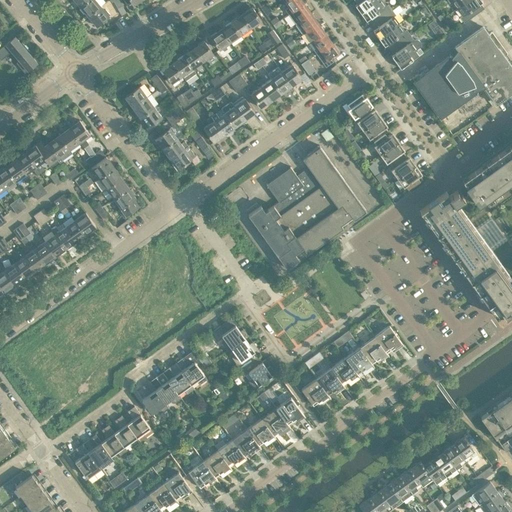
[(87,0),(80,6),(88,16),(100,5),(95,0),(87,0)]
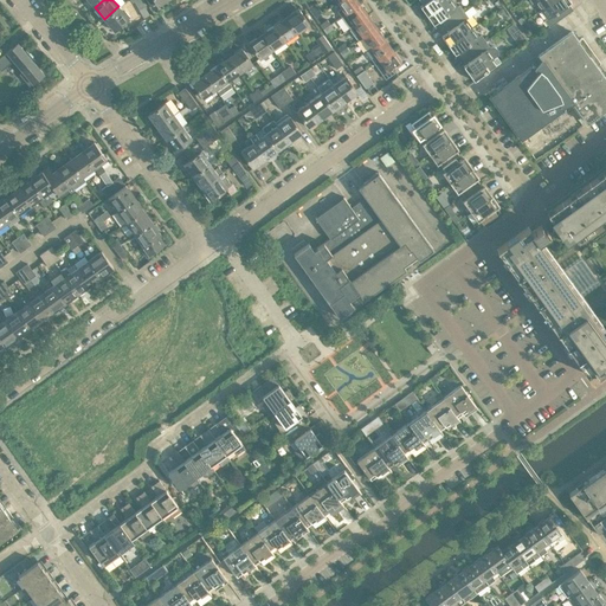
[(144,7),(140,0),(136,0),(134,1),(139,10),(144,7)]
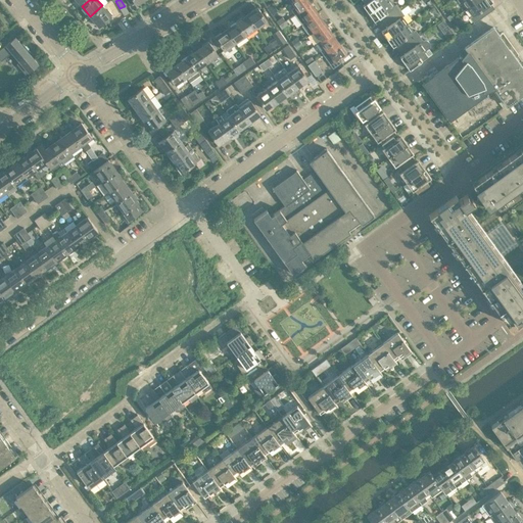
[(294,14),(311,3),(307,0),(292,0),(291,1),(295,6),(291,9),(294,14)]
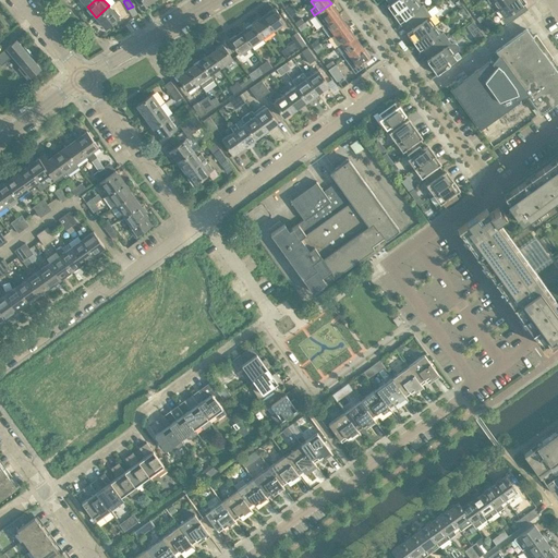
[(386,0),(389,3),(387,5),(392,13),(411,0),(386,0)]
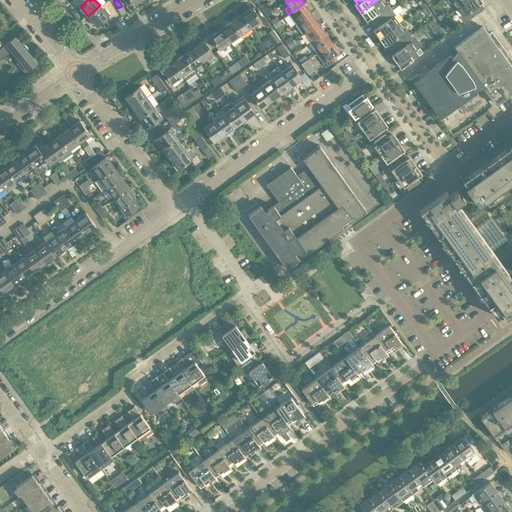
[(386,5),(381,0),(377,0),(360,12),(366,20),(368,19),(372,24),(392,9),(388,4),(386,5)]
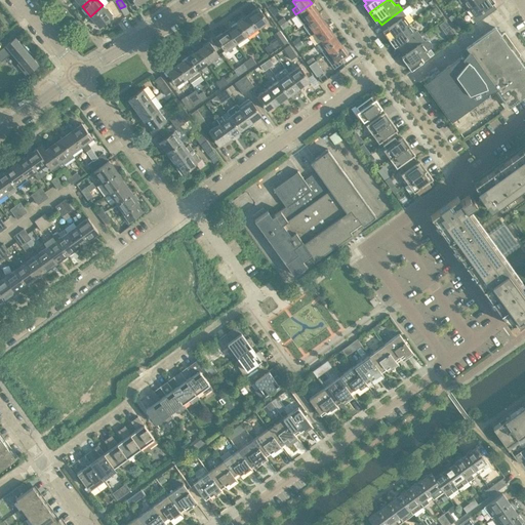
[(495,1),(493,0),(479,0),(469,8),(474,15),(472,17),(476,23),(496,8),(492,3),(495,1)]
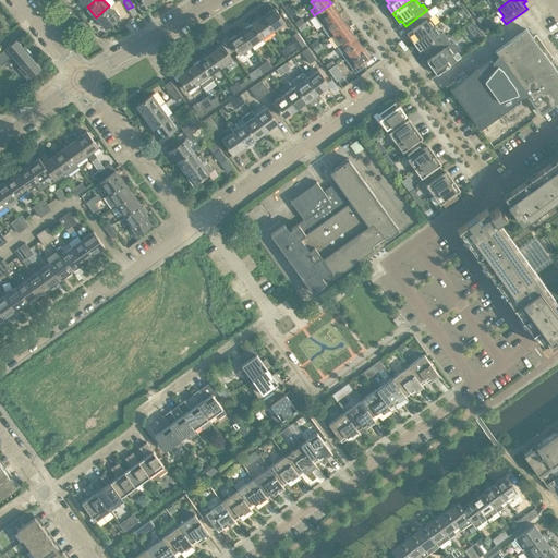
[(283,8),(290,16),(296,12),(290,3),(283,8)]
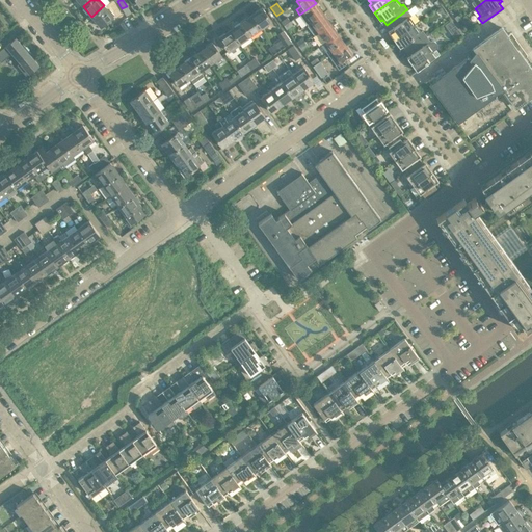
[(316,3),(299,15),(307,25),(323,14),(316,3)]
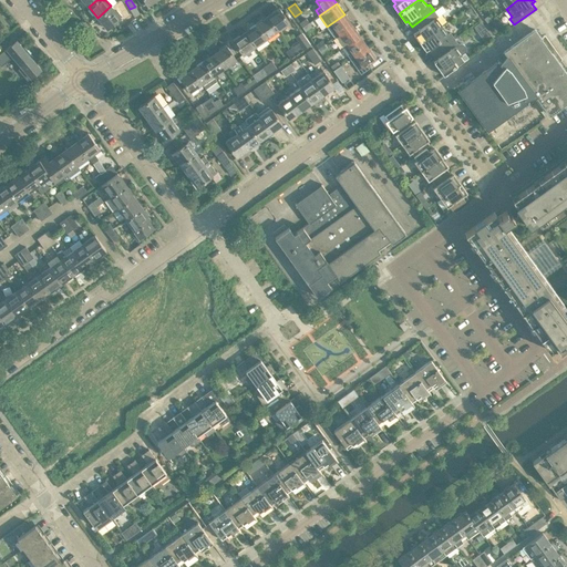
[(121,18),(111,6),(98,18),(107,29),(121,18)]
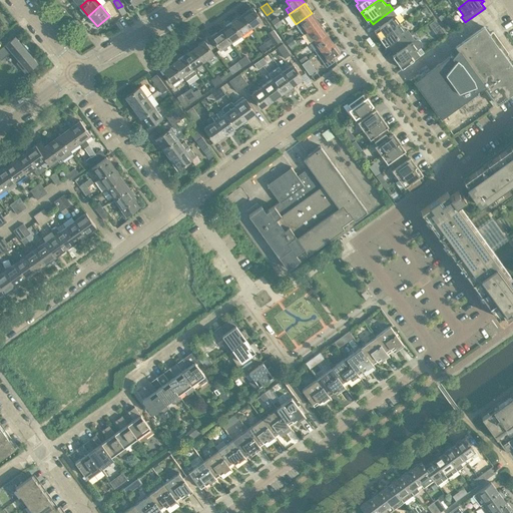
[(241,14),(250,27),(262,20),(252,7),(241,14)]
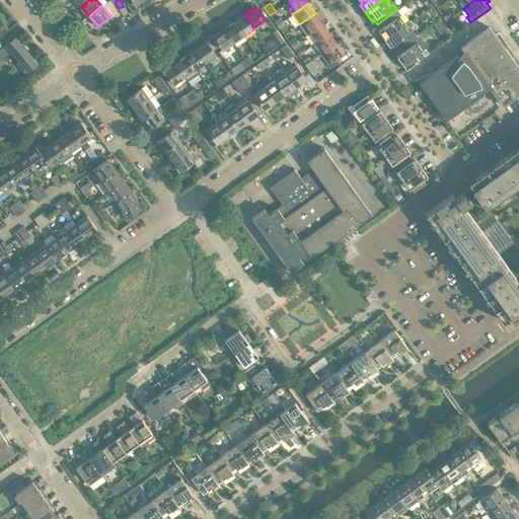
[(401,14),(397,9),(377,24),(380,28),(378,30),(384,39),(404,23),(398,16),(401,14)]
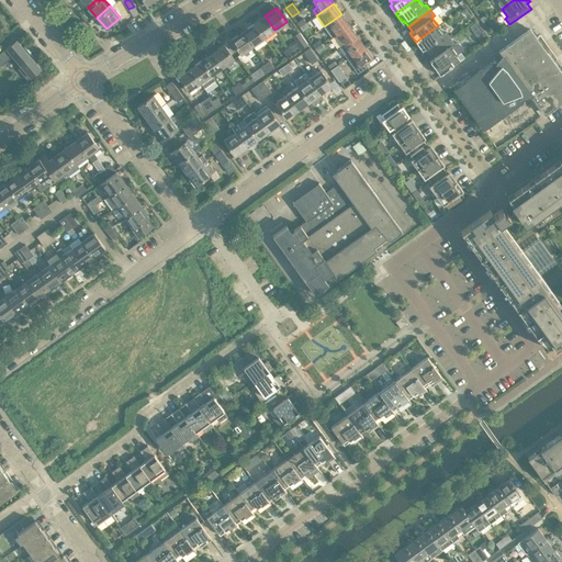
[(341,14),(324,26),(332,36),(349,24),(341,14)]
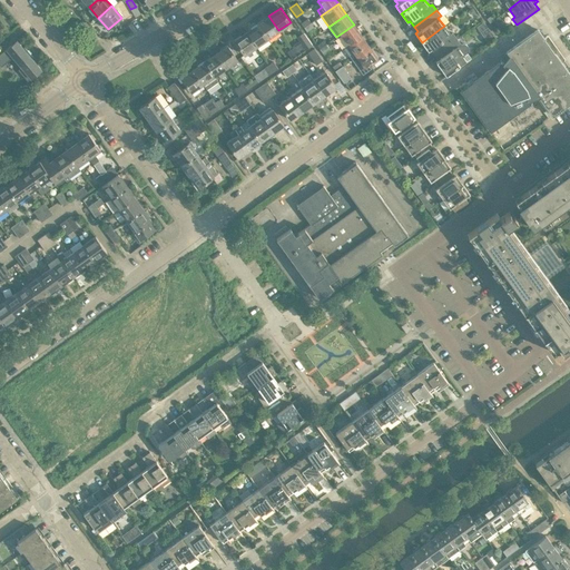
[(267,39),(278,30),(268,16),(257,23),(267,39)]
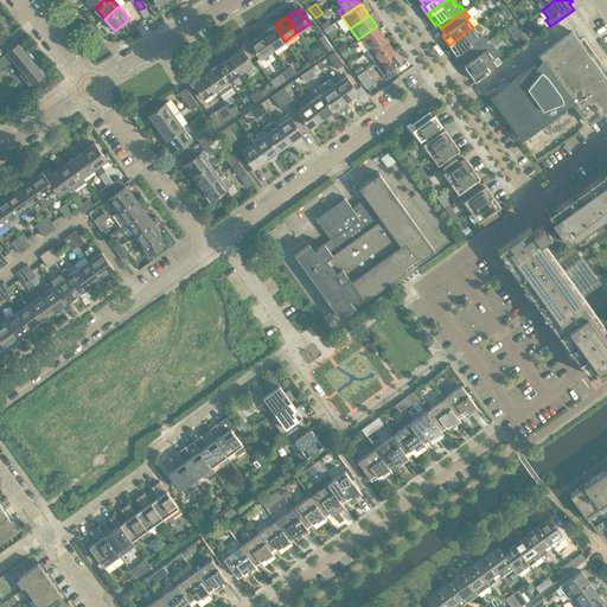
[(320,24),(324,29),(331,24),(327,19),(320,24)]
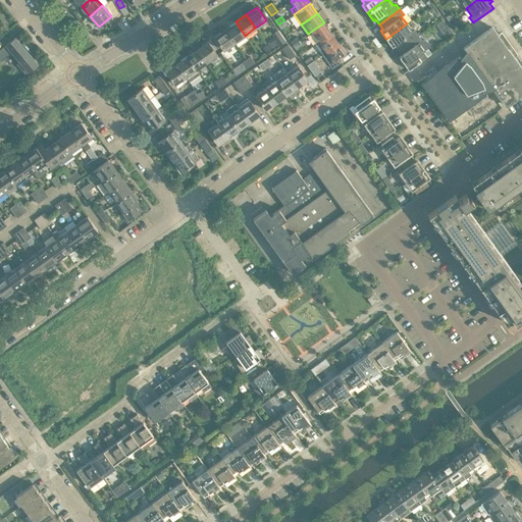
[(436,24),(446,37),(452,32),(442,19),(436,24)]
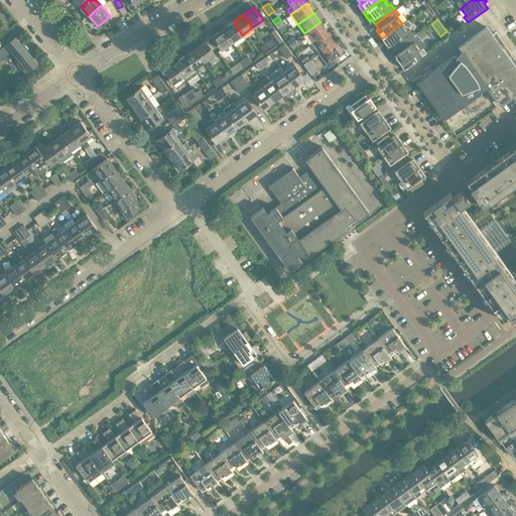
[(275,24),(278,28),(284,24),(281,20),(275,24)]
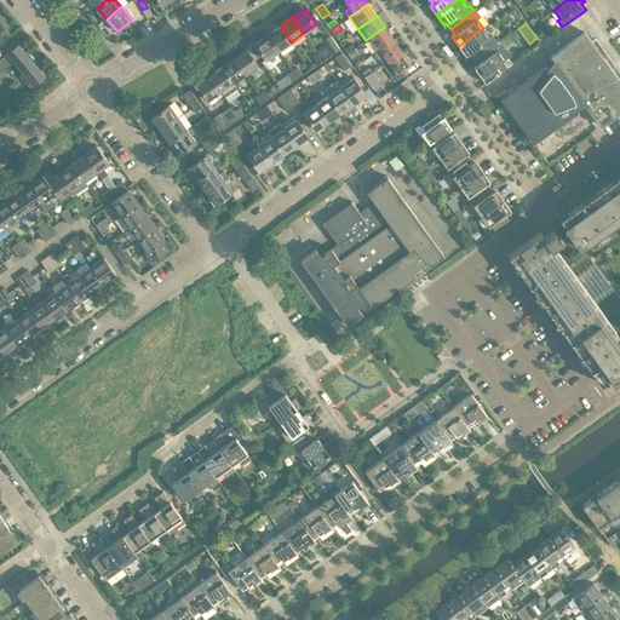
[(291,42),(280,26),(268,35),(279,51),(291,42)]
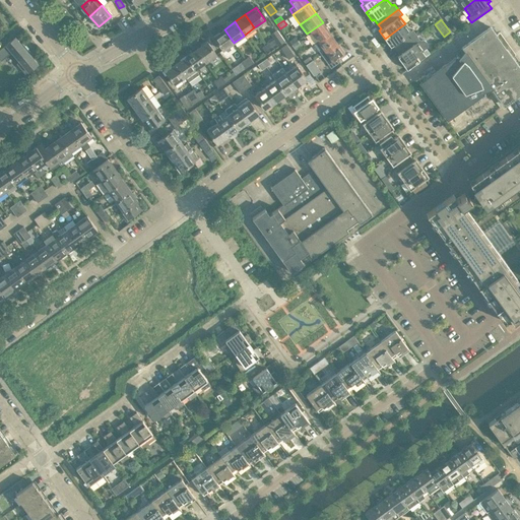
[(323,22),(307,34),(314,44),(318,41),(330,33),(323,22)]
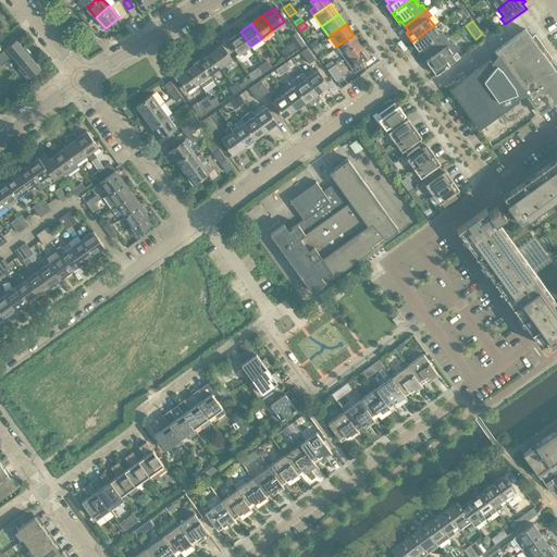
[(440,34),(434,25),(412,41),(418,50),(421,48),(424,53),(446,37),(442,32),(440,34)]
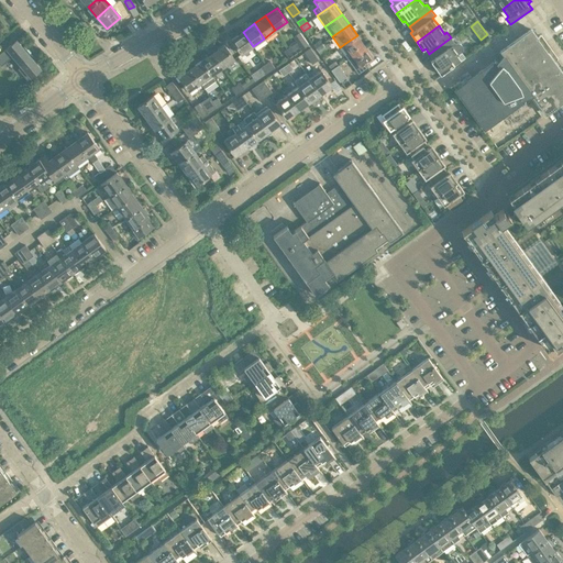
[(453,85),(484,129),(523,100),(525,101),(523,97),(530,94),(531,94),(545,113),(562,100),(562,74),(558,67),(561,65),(556,58),(549,55),(545,51),(545,48),(544,48),(530,29),(500,51),(504,55),(503,56),(498,62),(494,58),(494,59),(494,61),(462,84),(459,80),(453,85)]
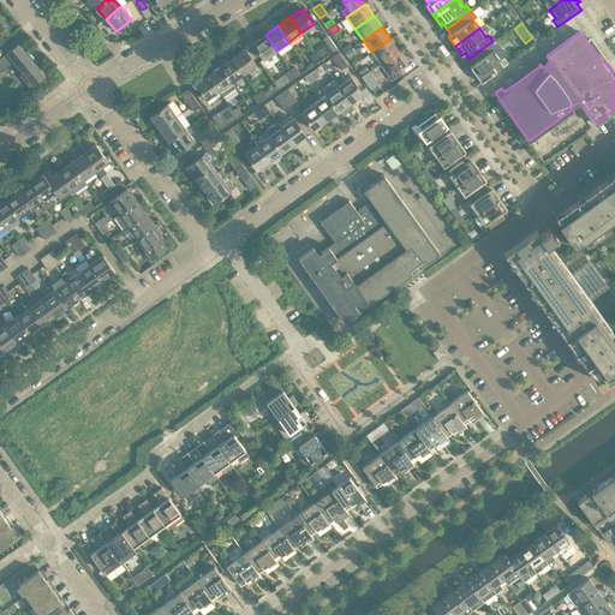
[(326,34),(318,39),(323,45),(329,54),(335,49),(326,34)]
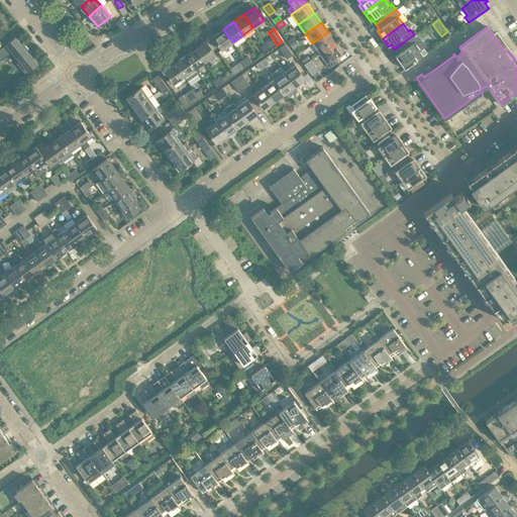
[(221,49),(232,42),(223,29),(212,36),(221,49)]
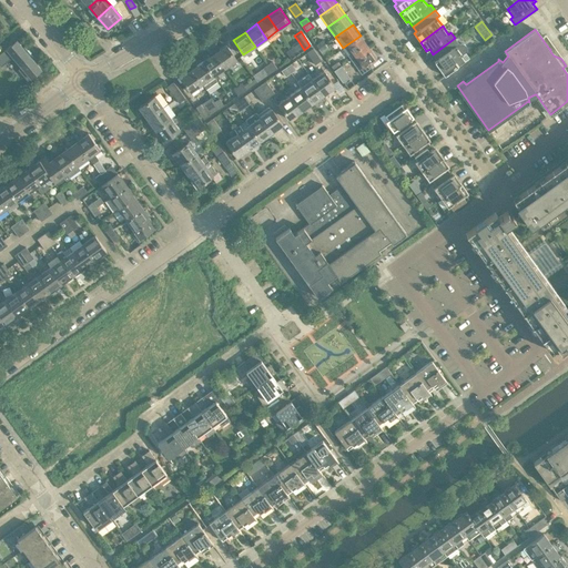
[(361,36),(347,44),(355,56),(368,47),(361,36)]
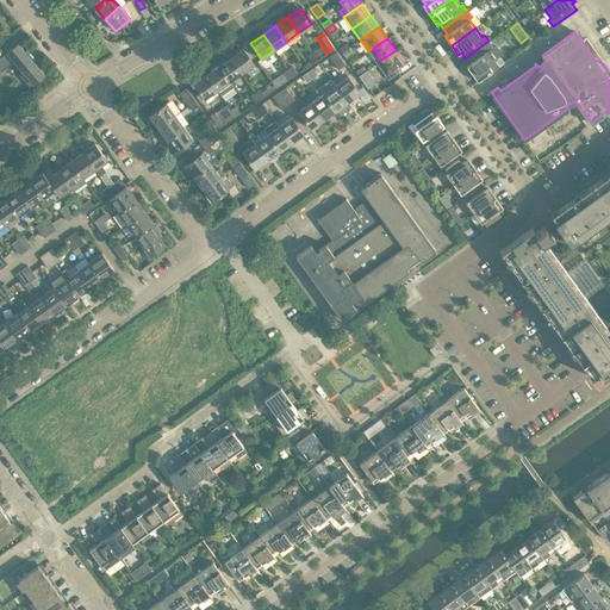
[(498,47),(496,47),(493,47),(489,41),(465,58),(468,64),(466,66),(477,81),(499,66),(495,60),(500,56),(502,54),(502,51),(500,49),(498,47)]
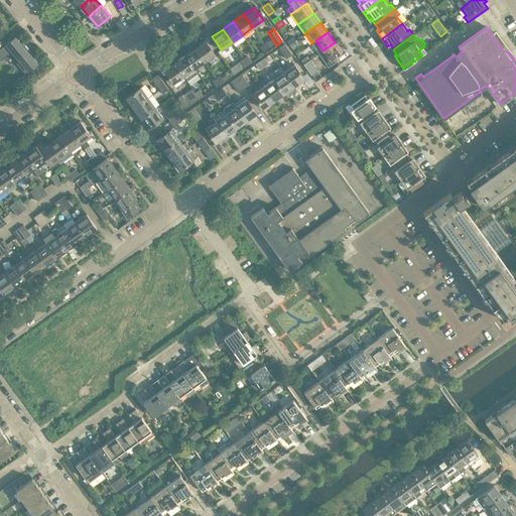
[(286,40),(289,44),(295,39),(292,35),(286,40)]
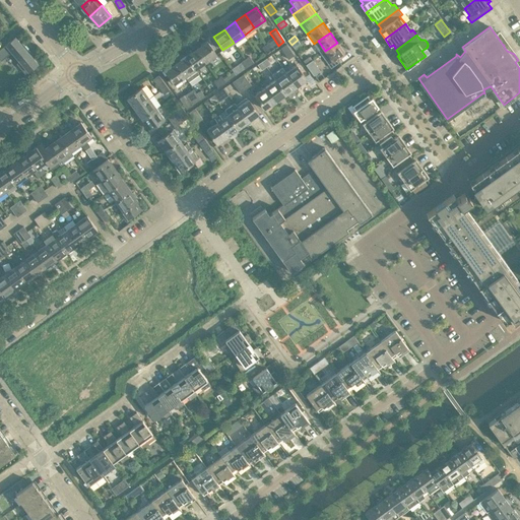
[(30,52),(22,44),(21,45),(15,38),(0,50),(0,60),(1,62),(12,53),(20,61),(16,65),(24,75),(38,64),(28,53),(30,52)]
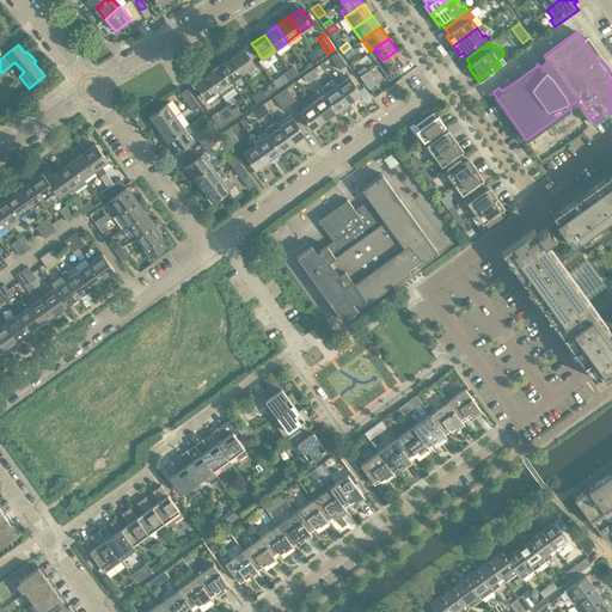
[(322,44),(312,51),(318,60),(328,54),(322,44)]
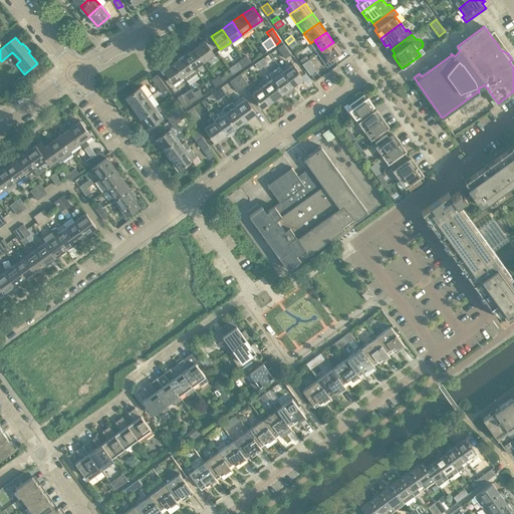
[(288,44),(291,48),(297,43),(294,39),(288,44)]
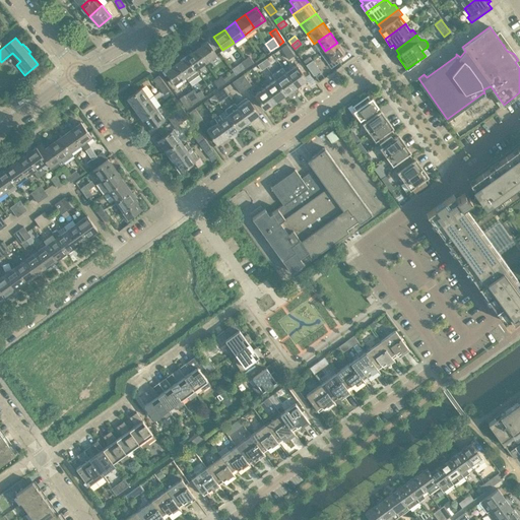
[(207,41),(196,49),(205,62),(216,55),(207,41)]
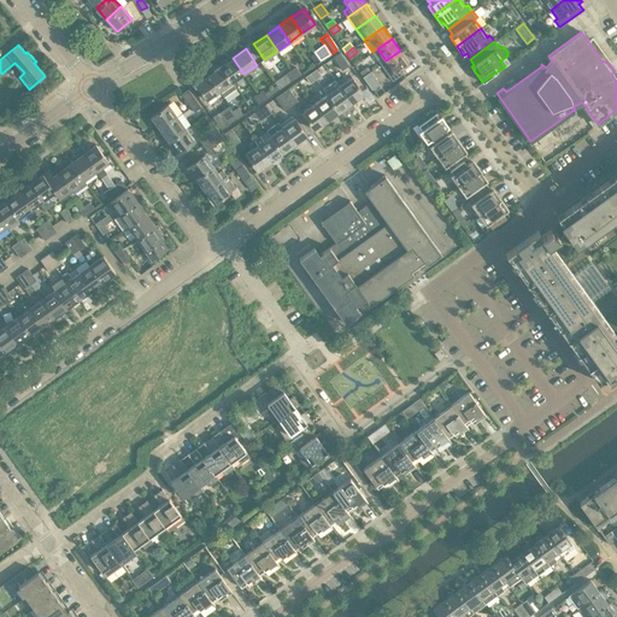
[(400,51),(386,60),(381,64),(389,76),(409,63),(400,51)]
